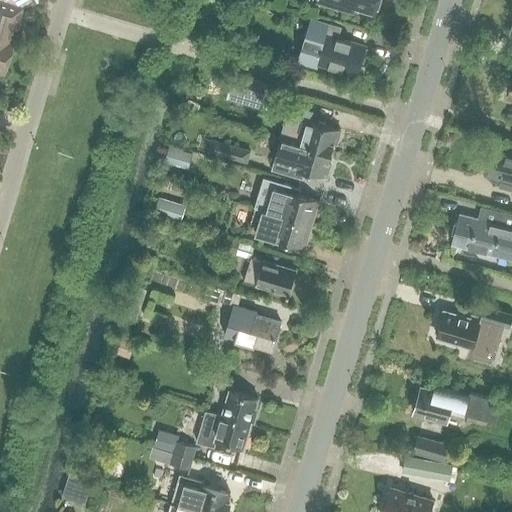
[(11,44),(7,43),(12,26),(16,28),(22,7),(32,1),(31,0),(0,0),(0,72),(3,73),(11,44)]
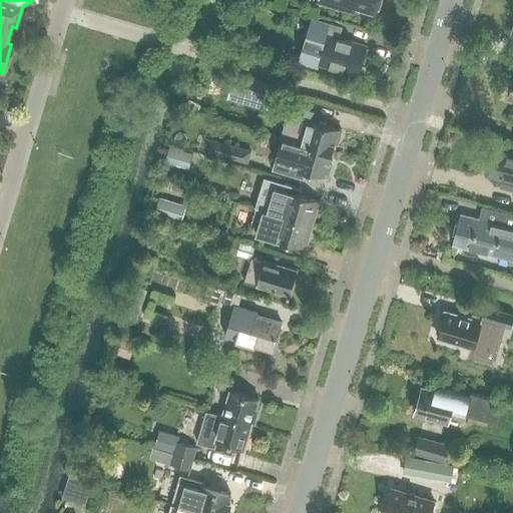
[(376,14),(380,0),(318,0),(318,3),(353,14),(355,8),(376,14)]
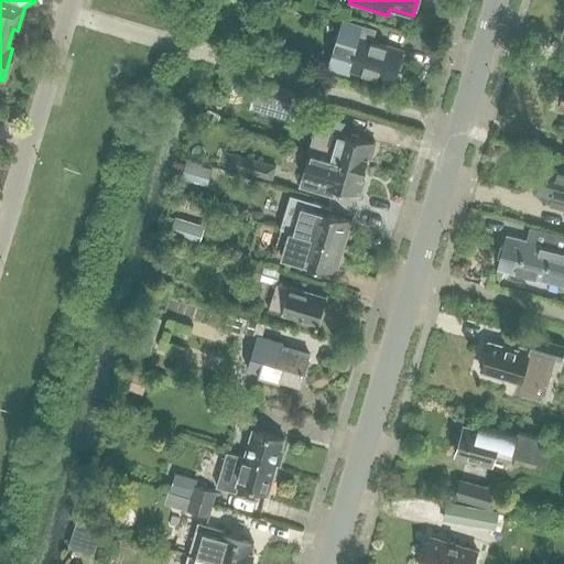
[(348,35),(338,32),(328,68),(347,74),(348,69),(393,84),(403,52),(372,42),(376,30),(351,22),(348,35)]
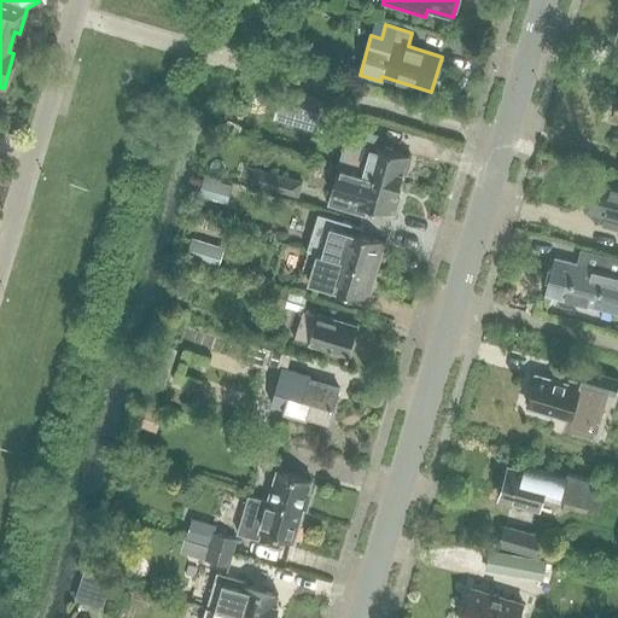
[(322,135),(328,115),(278,100),(272,120),(322,135)]
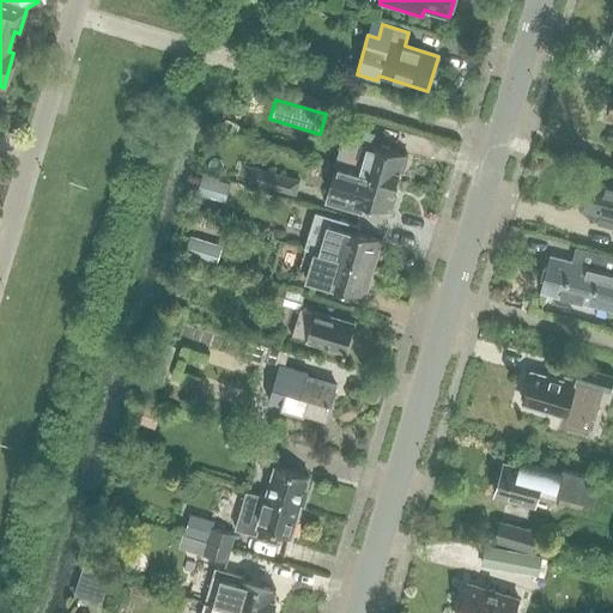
[(340,153),(337,167),(396,183),(400,171),(404,170),(407,156),(374,146),(377,134),(349,125),(340,153)]
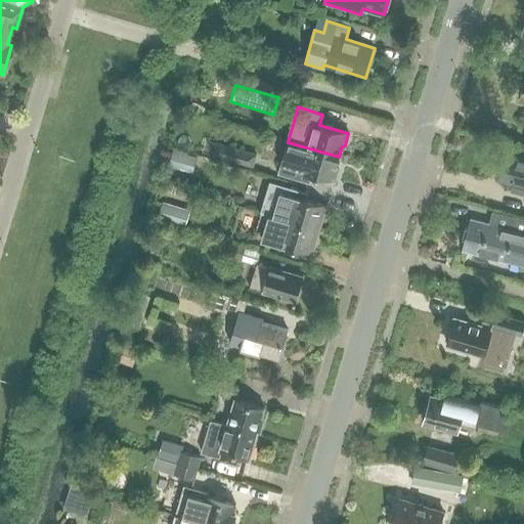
[(280,164),(277,174),(308,183),(310,175),(334,182),(338,170),(336,167),(339,157),(288,142),(287,141),(286,146),(288,147),(282,164),(280,164)]
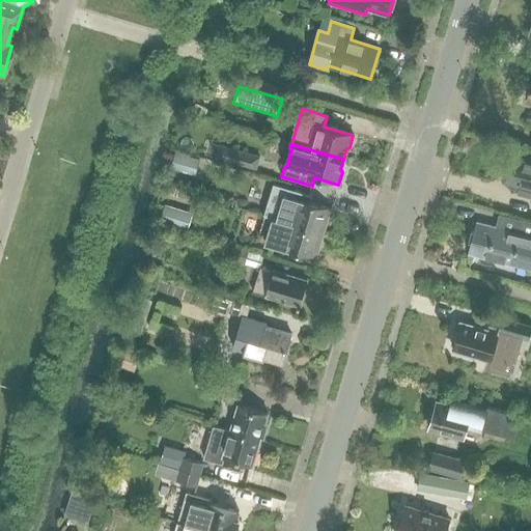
[(256,169),(259,157),(220,145),(217,158),(256,169)]
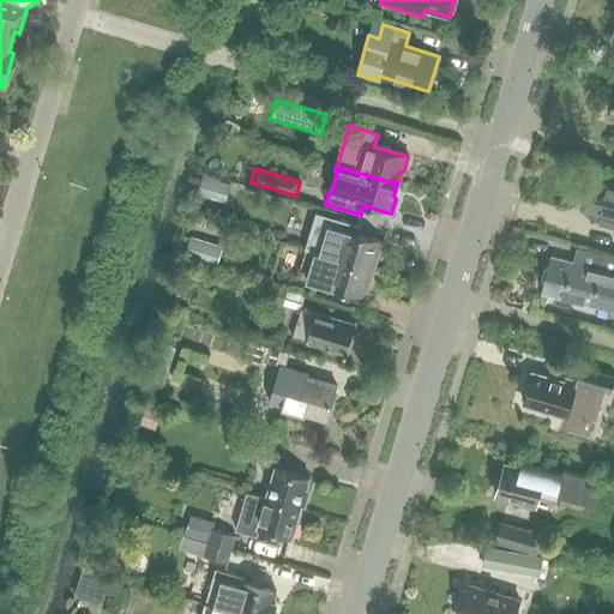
[(203,178),(198,194),(216,199),(222,184),(203,178)]
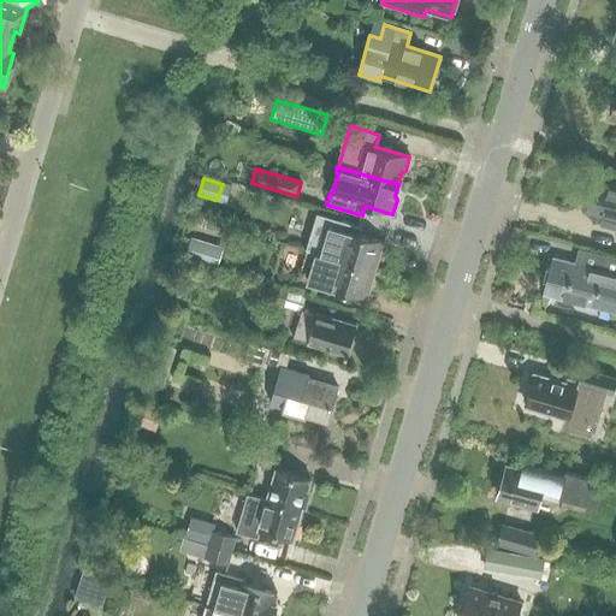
[(593,182),(586,211),(587,211),(604,214),(602,223),(615,226),(615,188),(594,183),(594,182),(593,182)]
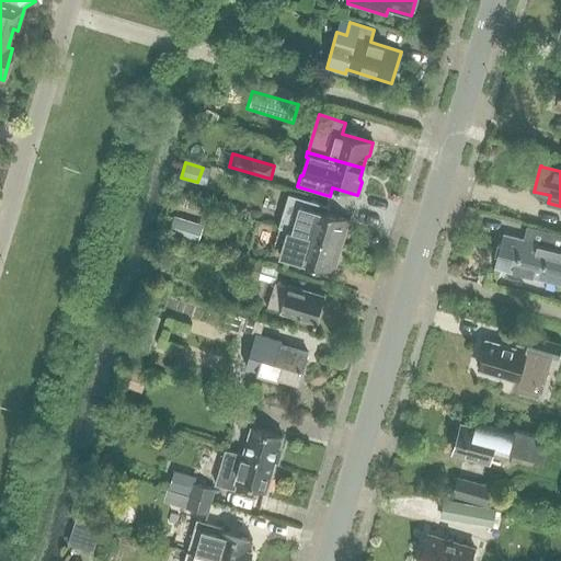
[(289,203),(282,228),(288,229),(306,235),(306,236),(342,245),(345,235),(344,231),(347,219),(316,210),(318,203),(299,197),(297,205),(289,203)]
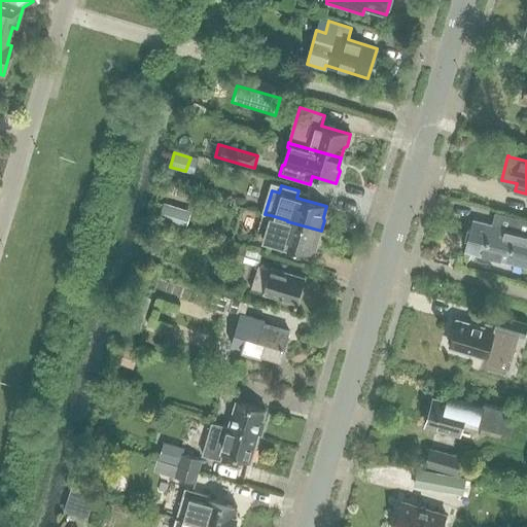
[(192,211),(163,204),(157,221),(187,230),(192,211)]
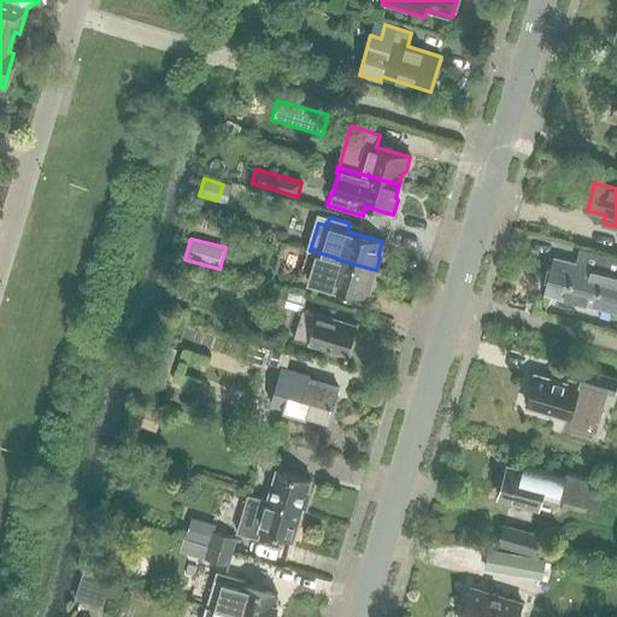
[(372,283),(376,270),(336,259),(336,258),(317,252),(309,282),(365,298),(369,286),(372,283)]
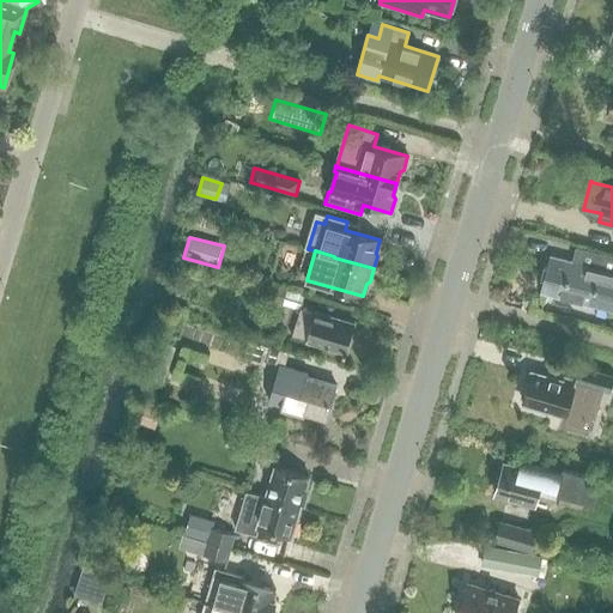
[(612,256),(600,253),(595,268),(552,258),(548,268),(544,267),(541,280),(546,281),(542,292),(612,310),(612,307),(612,256)]
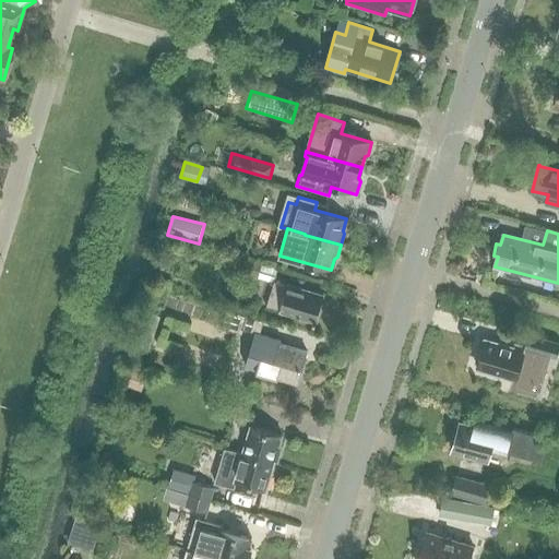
[(259,277),(273,282),(276,269),(262,264),(259,277)]
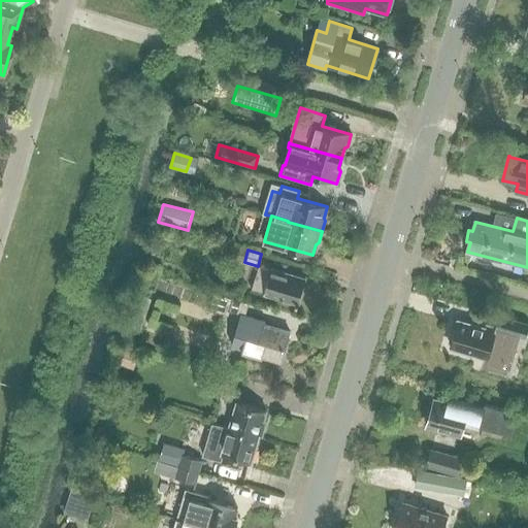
[(259,265),(256,276),(252,291),(298,304),(298,301),(301,300),(303,292),(302,290),(305,278),(259,265)]
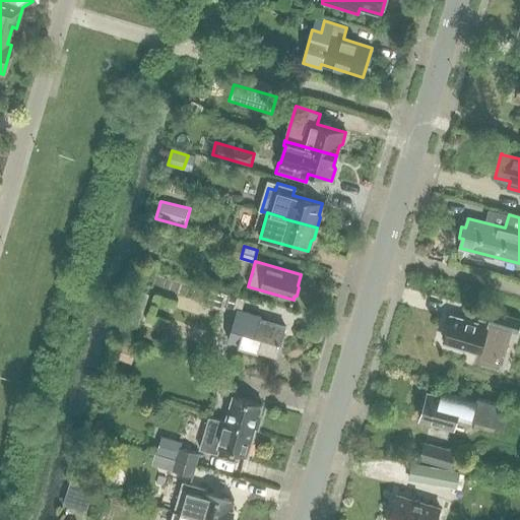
[(224,311),(225,306),(238,310),(240,311),(244,299),(210,288),(206,305),(224,311)]
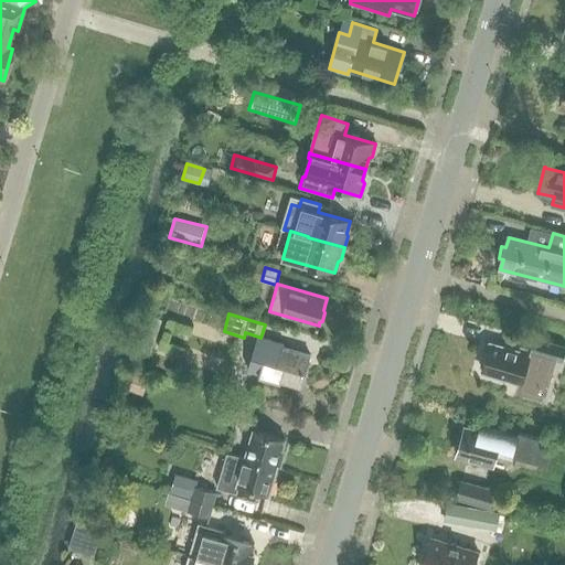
[(161,320),(153,318),(147,338),(155,340),(161,320)]
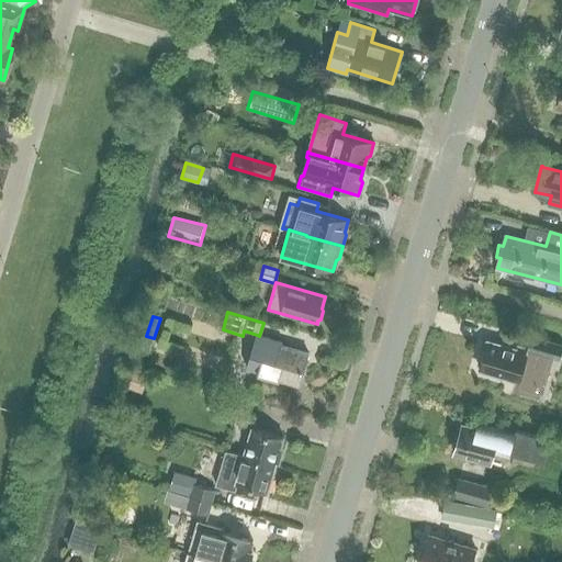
[(281,346),(282,343),(259,336),(257,335),(247,368),(259,371),(259,372),(299,384),(307,355),(281,346)]
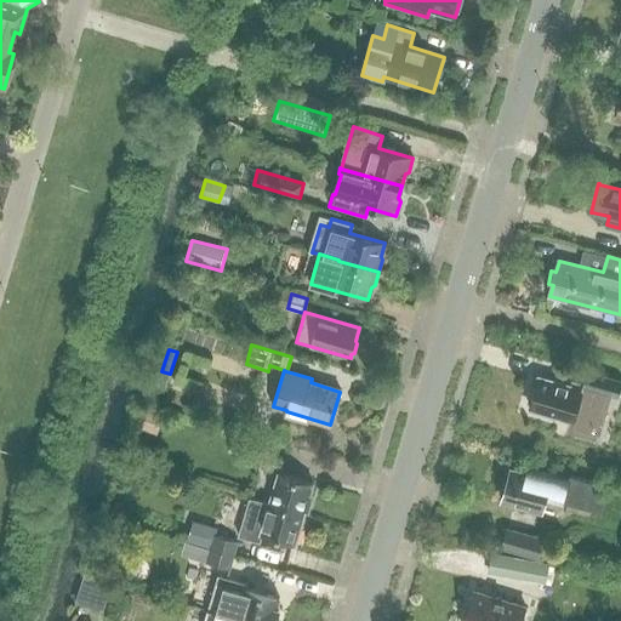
[(608,393),(619,397),(620,387),(620,380),(588,371),(584,386),(569,382),(568,386),(539,377),(535,391),(533,393),(530,402),(531,404),(530,408),(575,421),(573,428),(596,434),(608,393)]
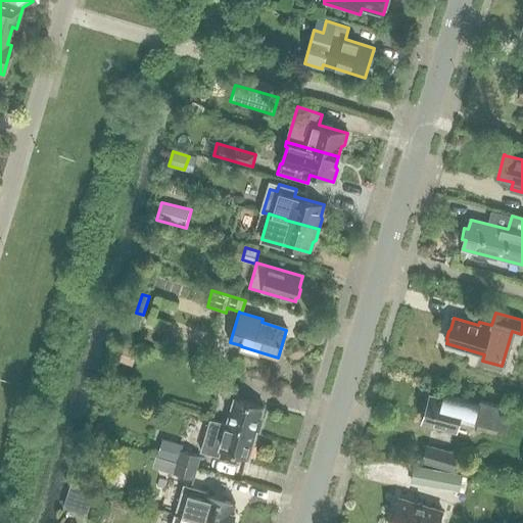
[(123,345),(117,361),(130,366),(135,350),(123,345)]
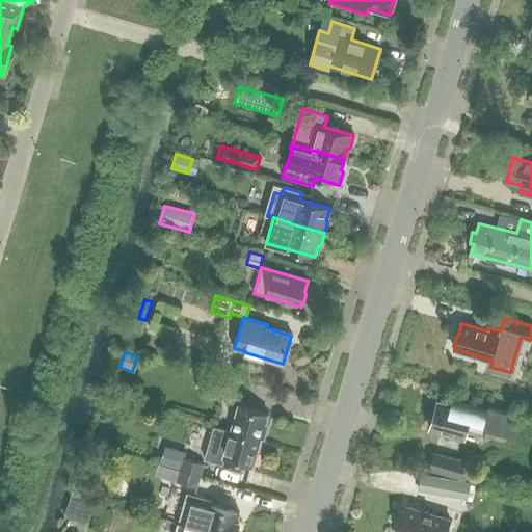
[(195,388),(204,391),(210,373),(202,370),(195,388)]
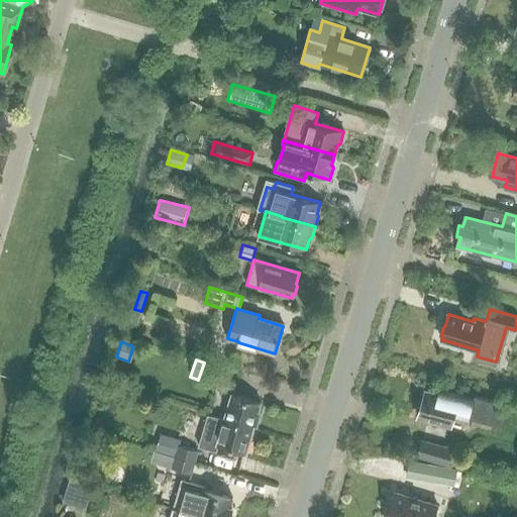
[(450,426),(454,413),(502,426),(505,416),(500,414),(503,403),(476,395),(474,399),(448,392),(446,397),(425,391),(422,402),(420,404),(418,411),(419,414),(418,417),(450,426)]
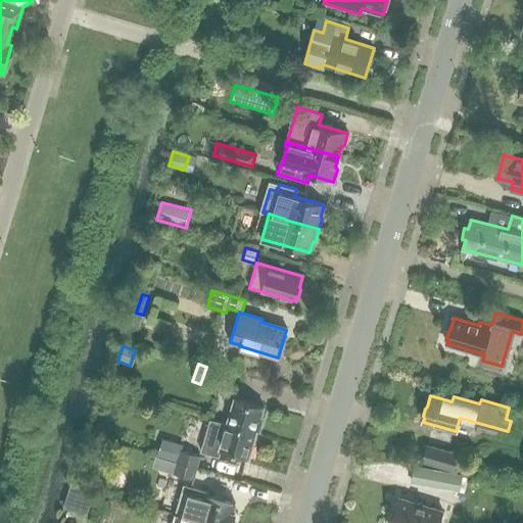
[(221,423),(256,433),(256,430),(259,431),(264,418),(260,417),(264,408),(234,398),(228,422),(222,420),(221,423)]
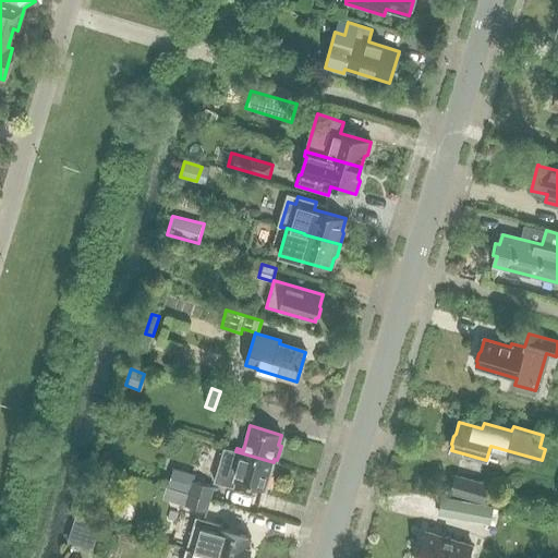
[(235,451),(225,448),(215,482),(234,487),(237,481),(265,489),(274,462),(235,451)]
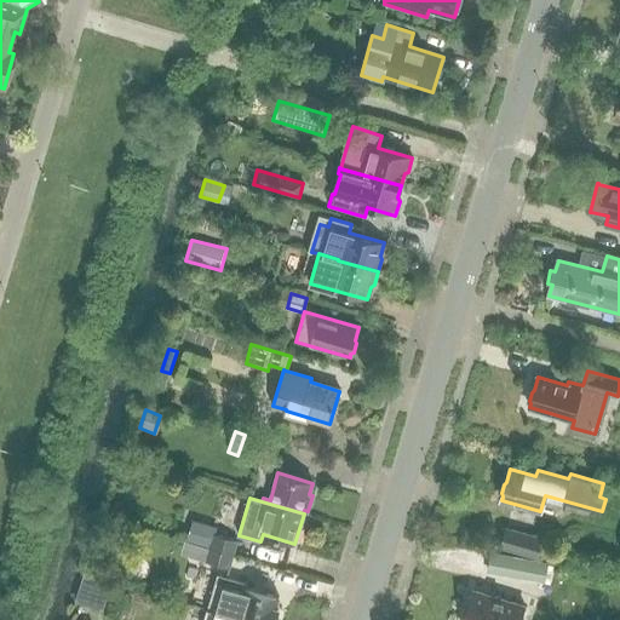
[(213,547),(217,535),(218,528),(193,521),(188,540),(213,547)]
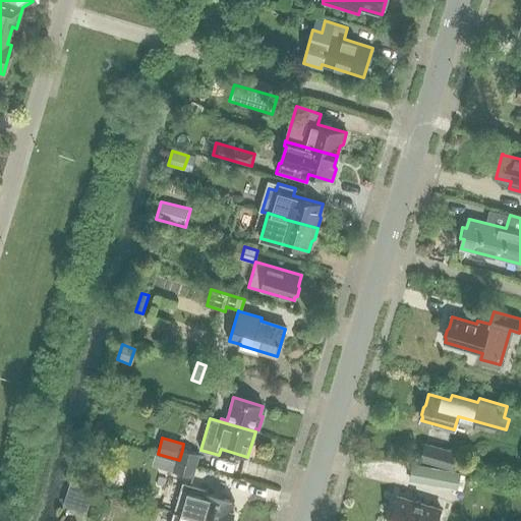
[(425,444),(420,460),(453,469),(457,452),(425,444)]
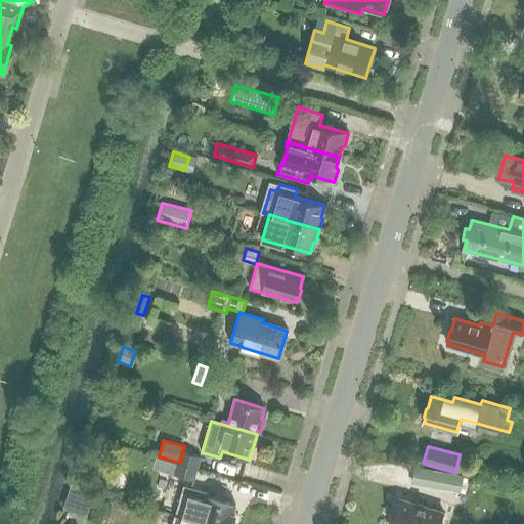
[(183,452),(180,463),(198,468),(202,457),(183,452)]
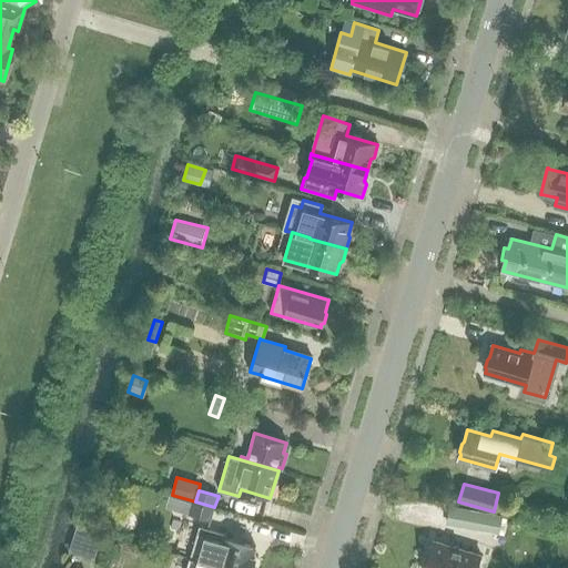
[(191,515),(205,519),(211,520),(214,507),(195,501),(191,515)]
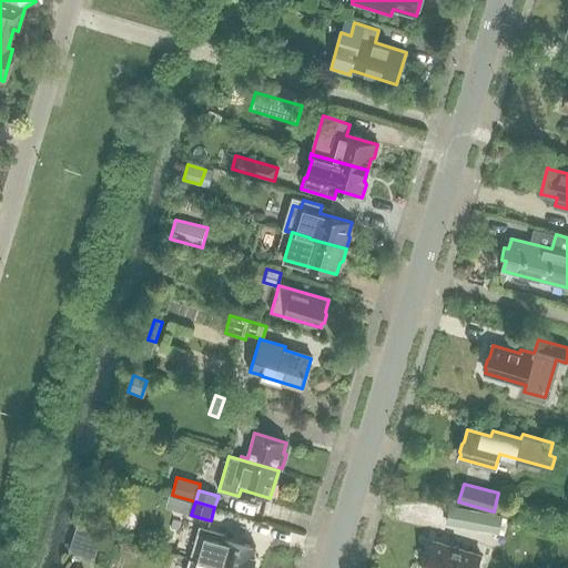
[(449,507),(446,526),(504,535),(507,518),(501,518),(503,515),(449,507)]
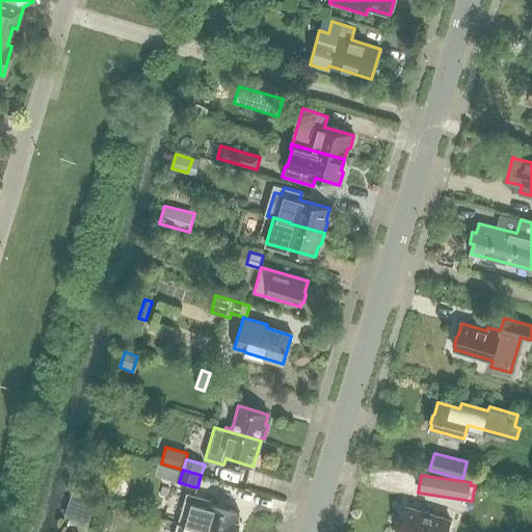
[(73,493),(65,514),(88,522),(96,500),(73,493)]
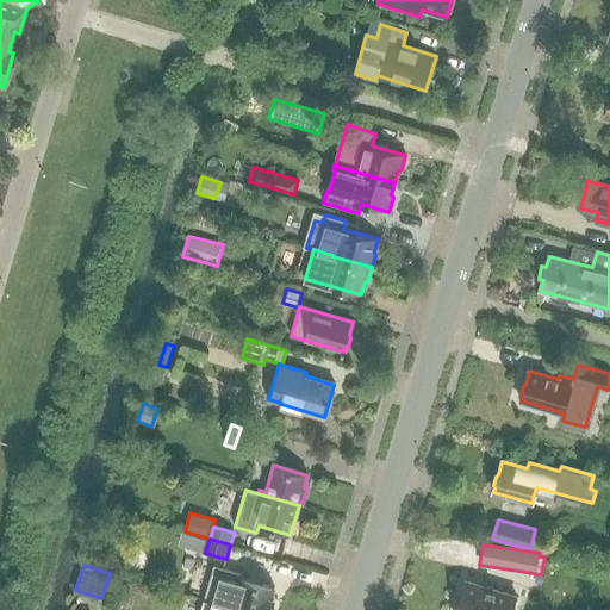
[(272,599),(274,587),(241,578),(242,574),(218,567),(207,601),(210,602),(238,609),(271,609),(274,599),(272,599)]
